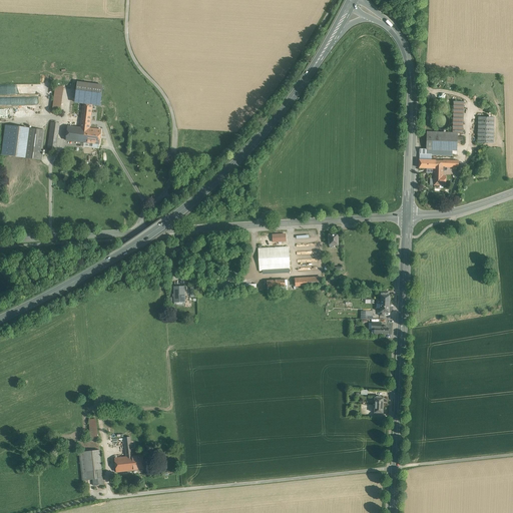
[(102,85),(78,82),(75,102),(92,104),(100,105),(102,85)]
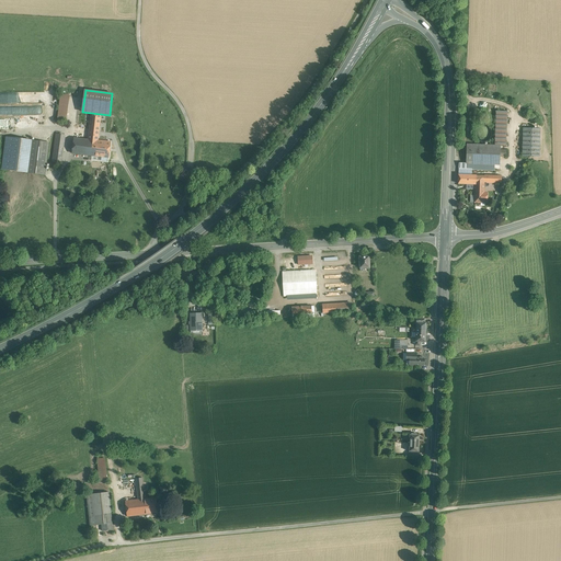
[(68,95),(61,94),(57,121),(65,122),(68,95)]
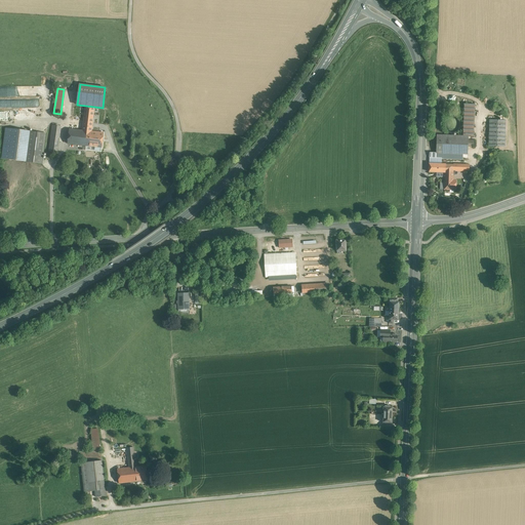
[(475,104),(465,104),(463,135),(474,136),(475,104)]
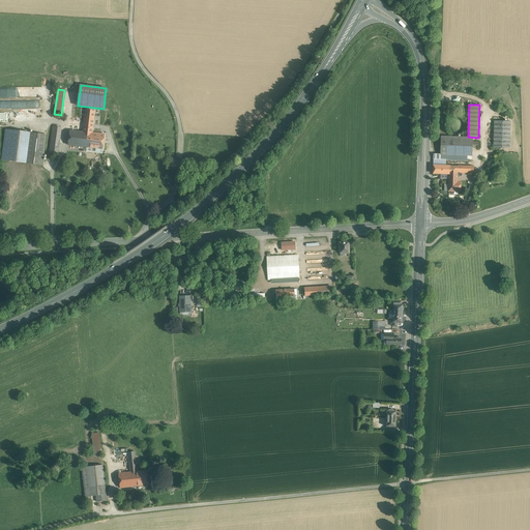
[(95,108),(86,107),(84,131),(92,133),(95,108)]
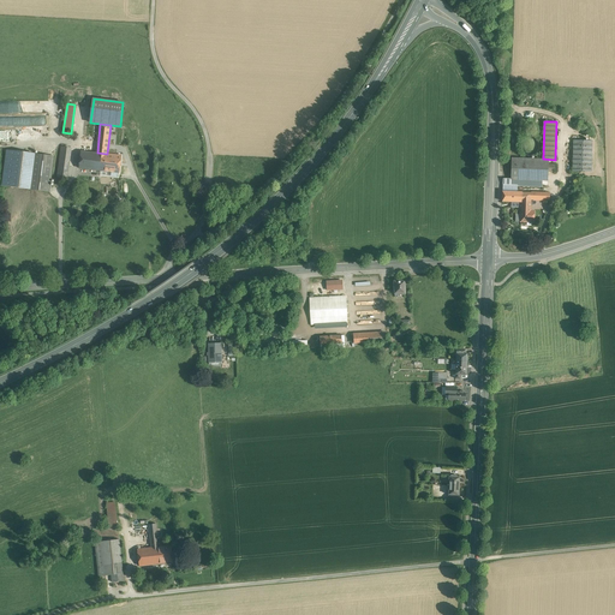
[(538,150),(538,147),(538,143),(536,139),(533,138),(530,137),(526,138),(523,139),(521,143),(520,147),(521,150),(523,153),(526,155),(530,155),(533,155),(536,153),(538,150)]
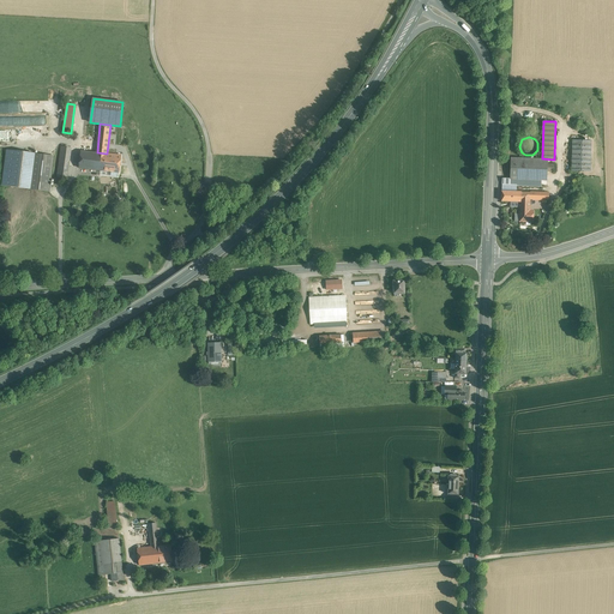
[(591,142),(573,140),(572,170),(590,172),(591,142)]
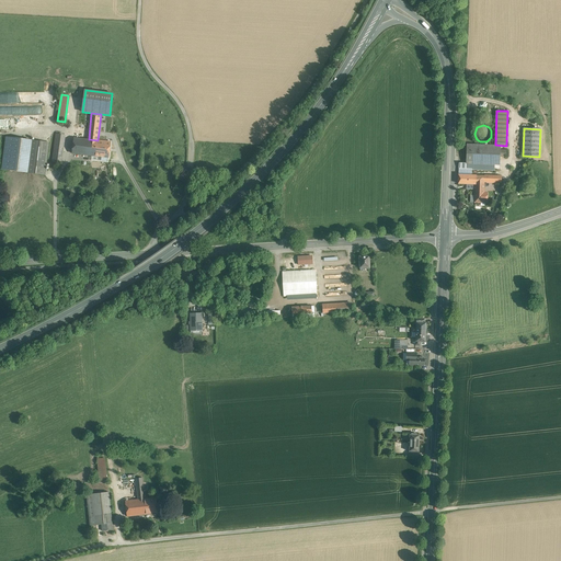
[(65,135),(56,134),(54,150),(63,151),(65,135)]
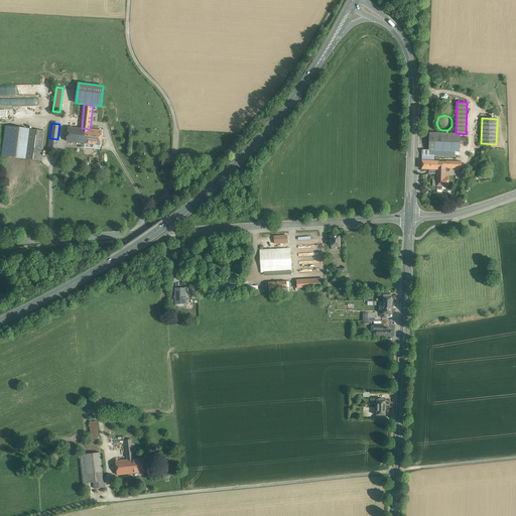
[(28,129),(7,126),(3,155),(25,158),(28,129)]
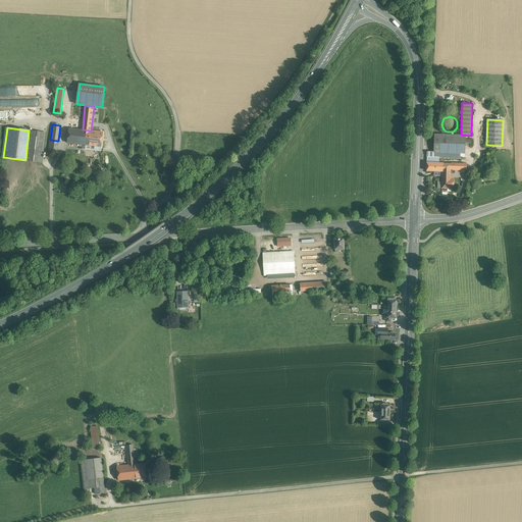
[(83,129),(69,128),(67,143),(89,146),(91,131),(83,129)]
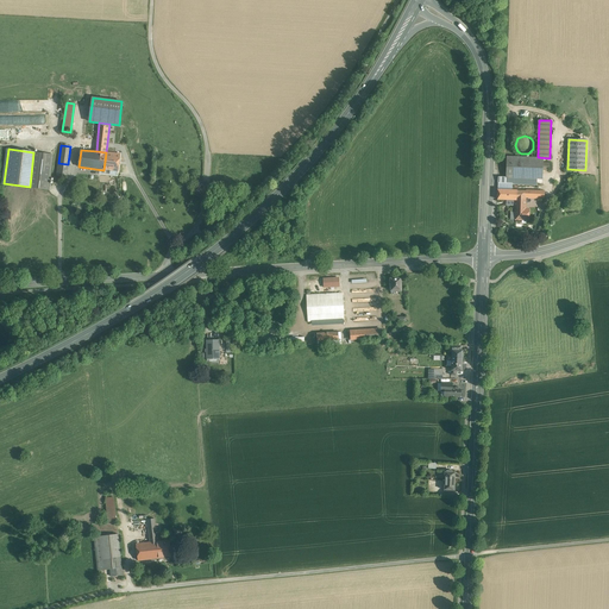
[(106,152),(104,170),(118,171),(120,155),(119,155),(119,151),(119,150),(115,150),(114,154),(106,152)]
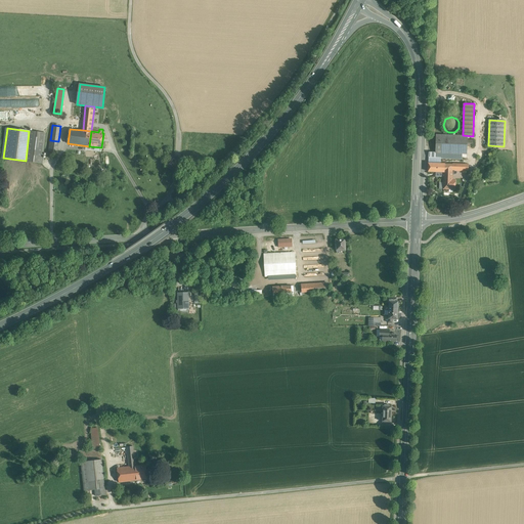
[(46,133),(29,131),(26,161),(42,163),(46,133)]
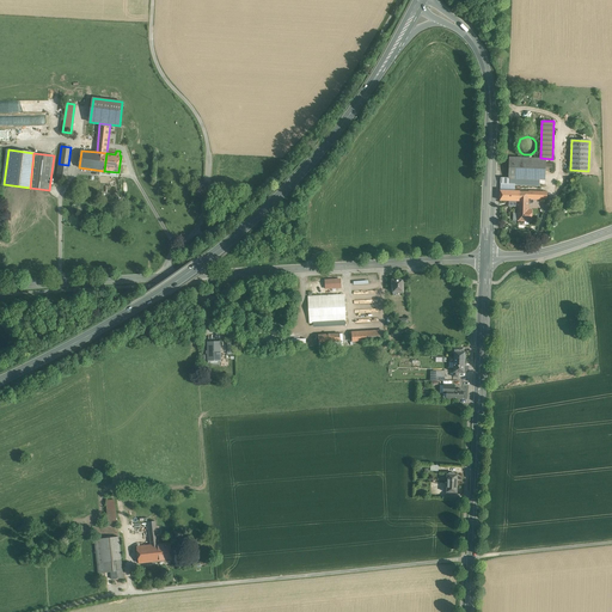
[(545,159),(509,158),(509,178),(539,179),(545,179),(545,171),(545,164),(545,159)]
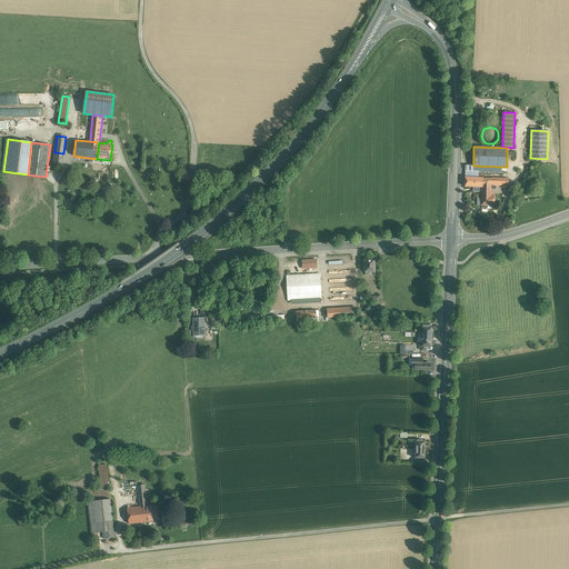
[(63,153),(55,152),(52,165),(62,166),(63,153)]
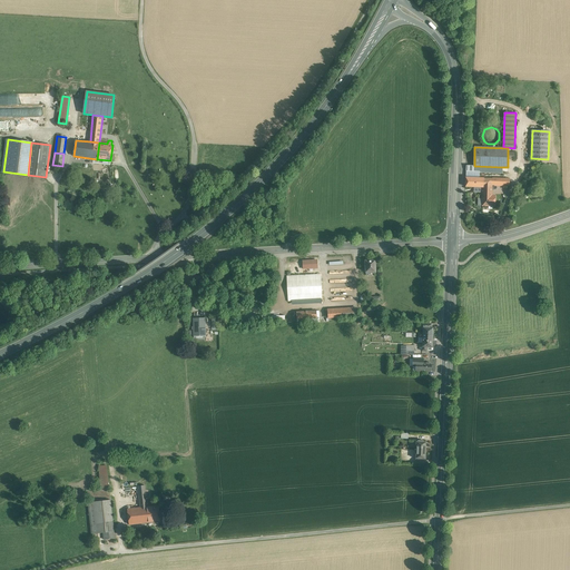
[(472,178),(465,178),(465,187),(474,187),(483,187),(483,184),(483,178),(472,178)]
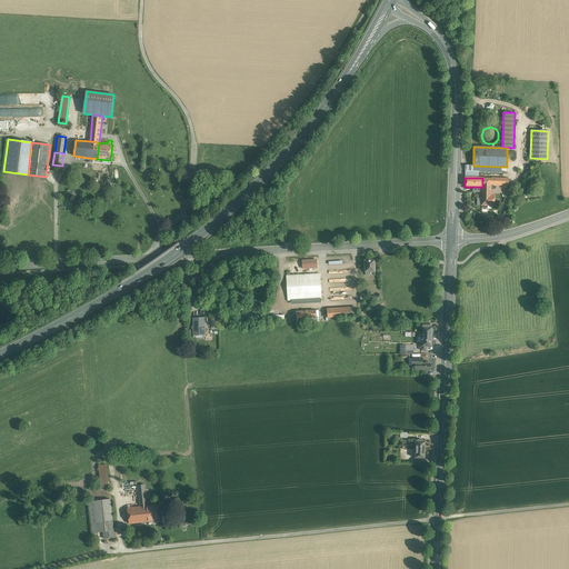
[(491,185),(482,183),(482,187),(482,191),(481,205),(493,206),(493,196),(490,196),(491,185)]
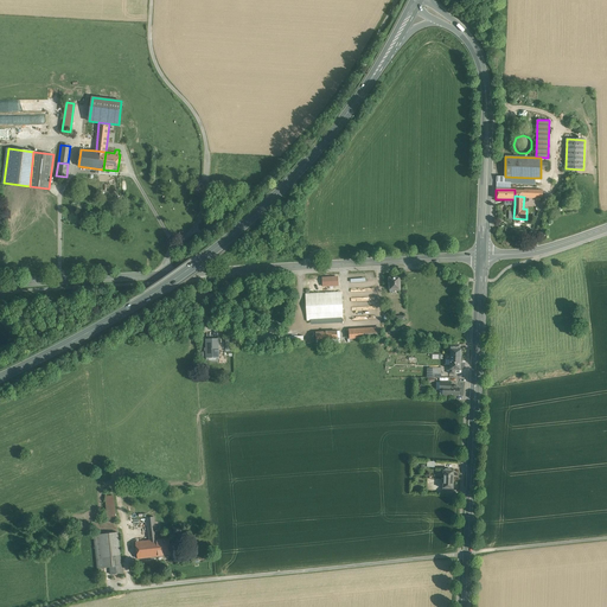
[(400,278),(389,278),(389,289),(390,289),(390,293),(395,293),(395,291),(400,291),(400,278)]
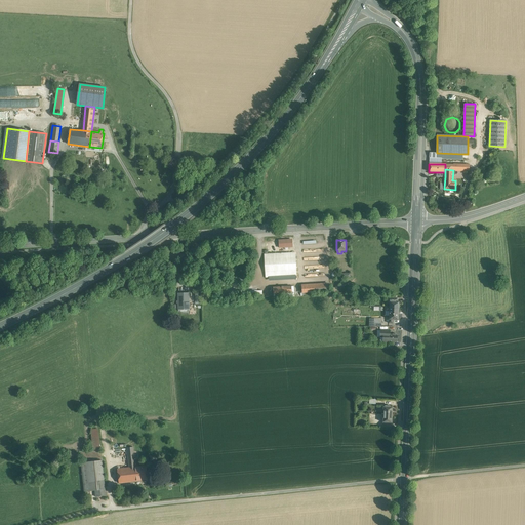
[(295,253),(282,253),(282,252),(277,253),(277,254),(265,254),(266,277),(296,275),(295,253)]
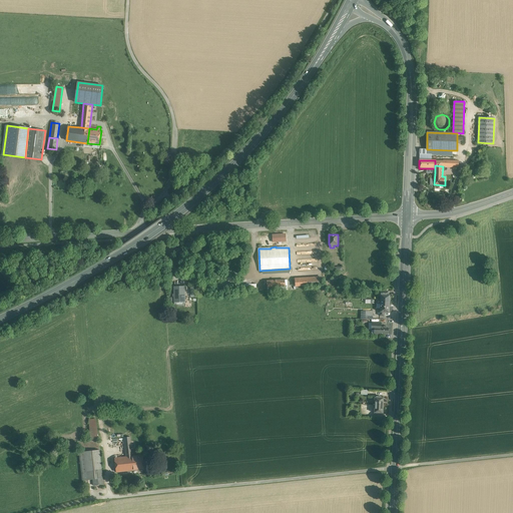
[(322,278),(295,280),(295,286),(322,285),(322,278)]
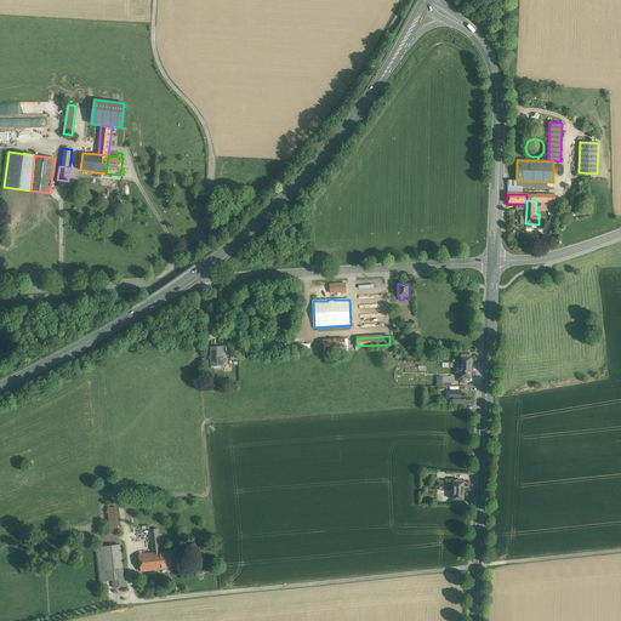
[(223,347),(217,347),(216,347),(210,347),(211,365),(224,365),(223,347)]
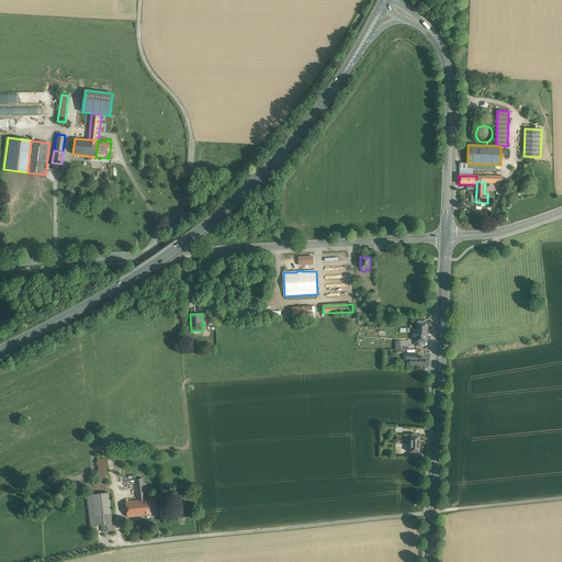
[(426,319),(415,319),(415,325),(417,325),(417,328),(416,329),(427,329),(427,324),(425,324),(426,319)]
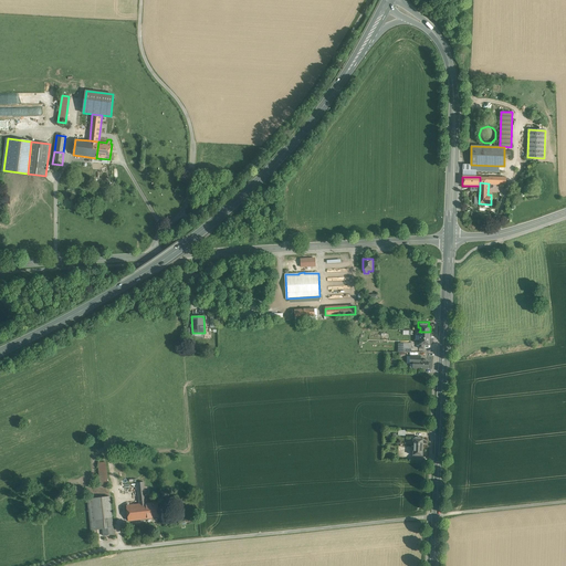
[(429,338),(416,338),(415,341),(419,341),(419,344),(419,348),(423,348),(423,345),(429,345),(429,338)]
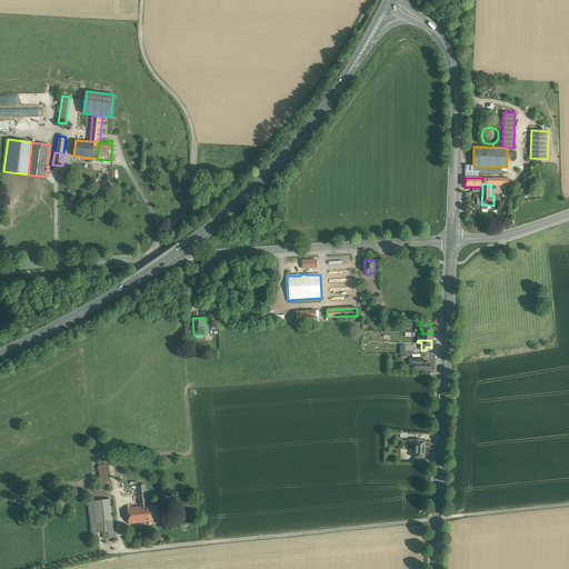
[(422,362),(416,362),(416,366),(416,370),(430,371),(430,362),(422,362)]
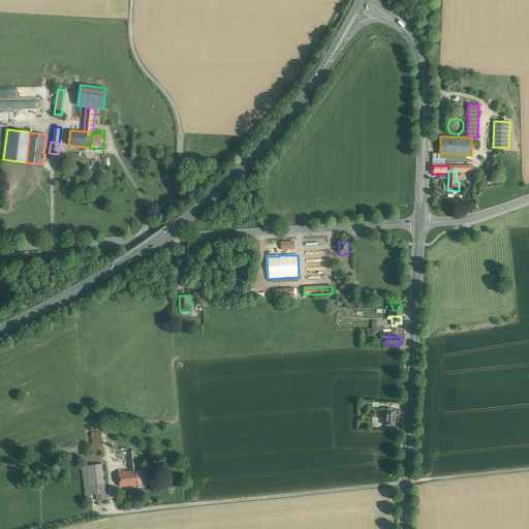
[(393,409),(387,409),(387,410),(386,410),(385,417),(395,418),(396,410),(393,410),(393,409)]
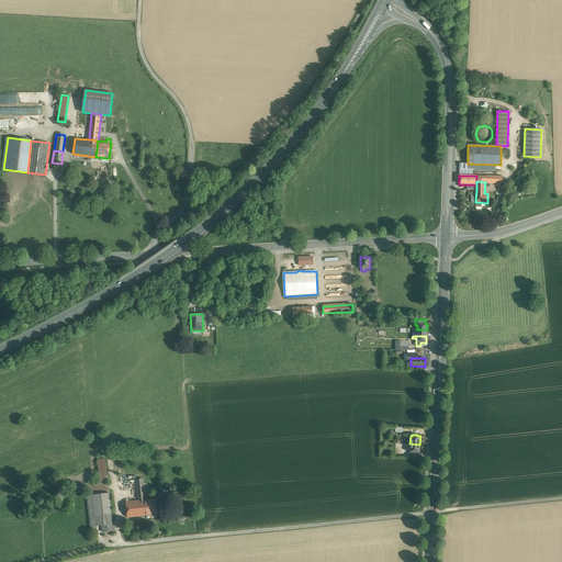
[(419,445),(409,444),(409,452),(419,452),(419,445)]
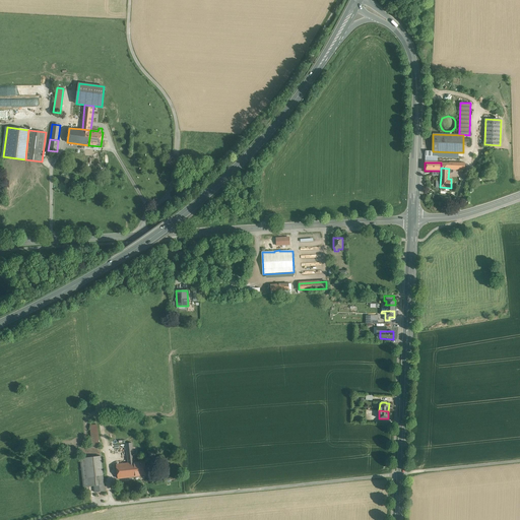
[(96,425),(90,425),(92,446),(99,445),(96,425)]
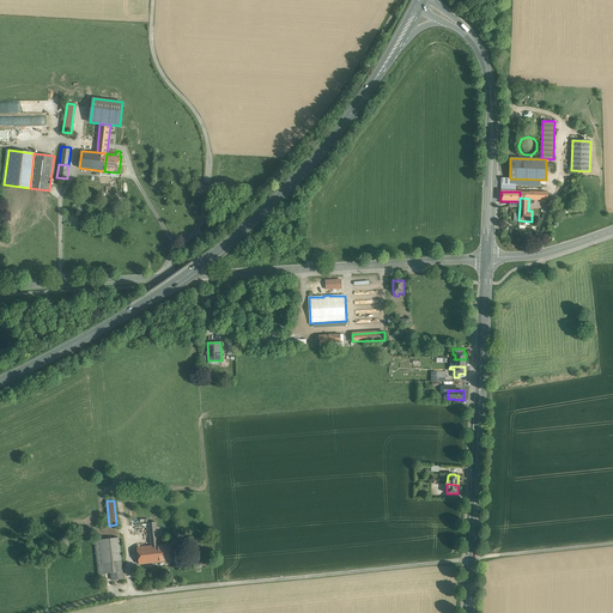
[(151,546),(158,545),(157,536),(157,528),(155,507),(126,510),(128,526),(149,523),(151,546)]
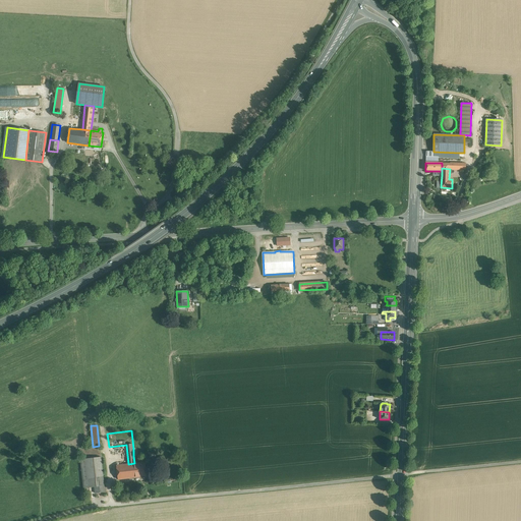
[(101,457),(80,459),(83,488),(95,486),(104,485),(101,457)]
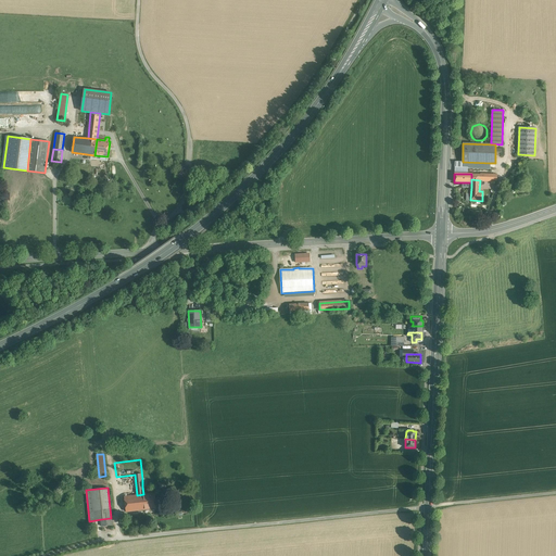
[(155,493),(143,494),(146,509),(156,508),(155,493)]
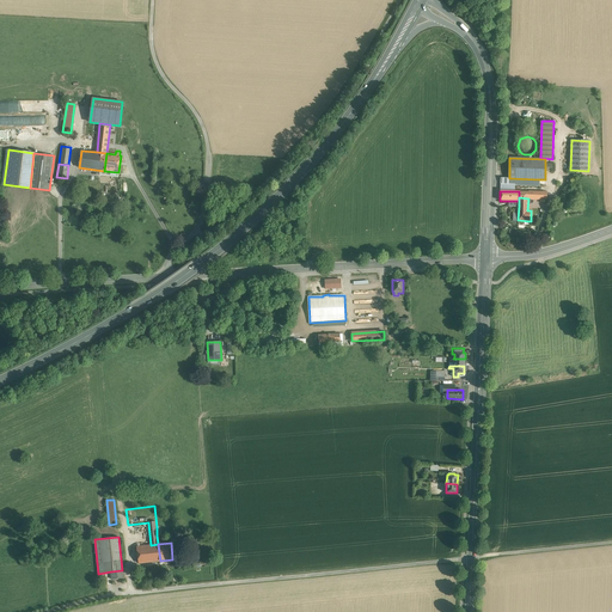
[(151,545),(136,546),(139,563),(160,561),(158,544),(151,545)]
